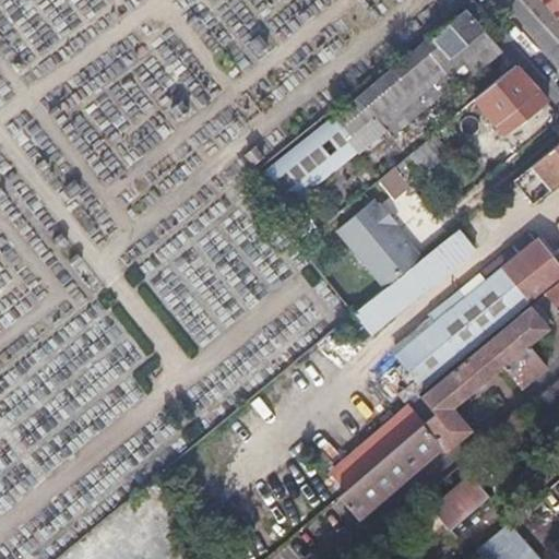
[(351,130),(363,121),(375,113),(391,132),(455,81),(459,85),(503,49),(486,30),(466,8),(335,113),(351,130)]
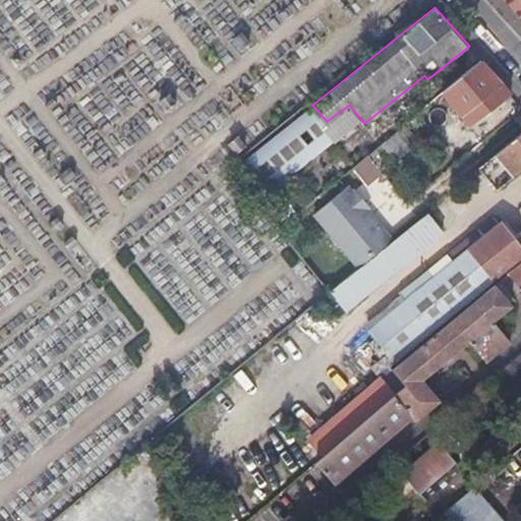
[(444,89),(464,114),(471,123),(511,93),(498,77),(480,59),(444,89)]
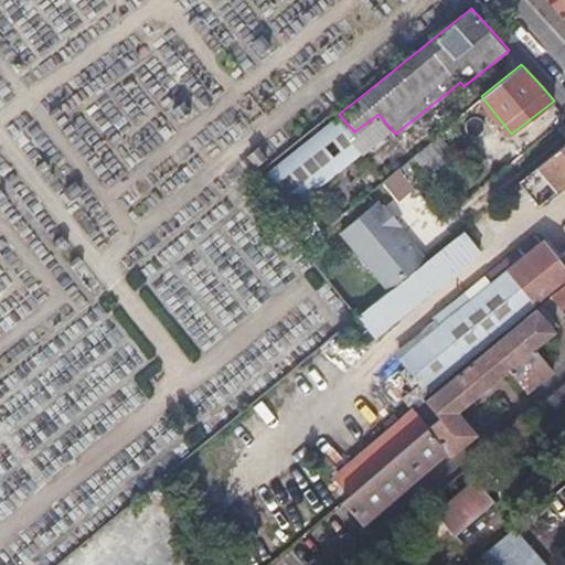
[(439,131),(397,166),(412,183),(454,149),(439,131)]
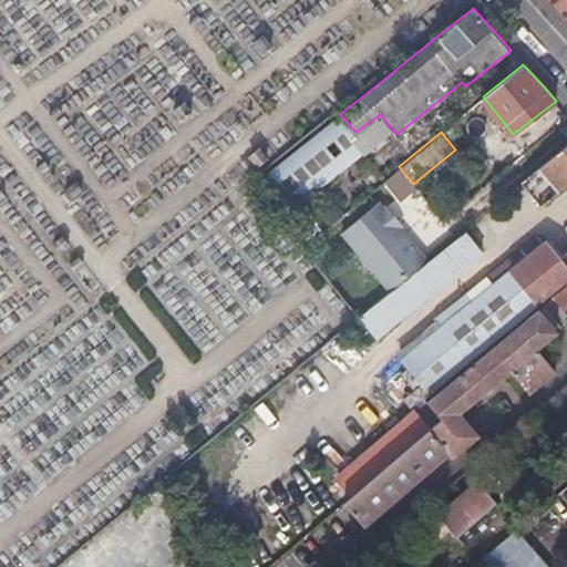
[(566,142),(544,162),(505,194),(511,200),(526,188),(539,204),(566,181),(566,142)]
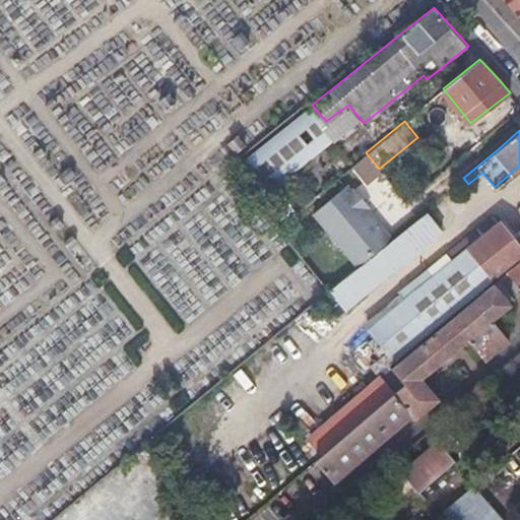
[(313,211),(358,264),(393,237),(374,214),(372,216),(364,207),(369,203),(354,187),(351,190),(346,184),(313,211)]
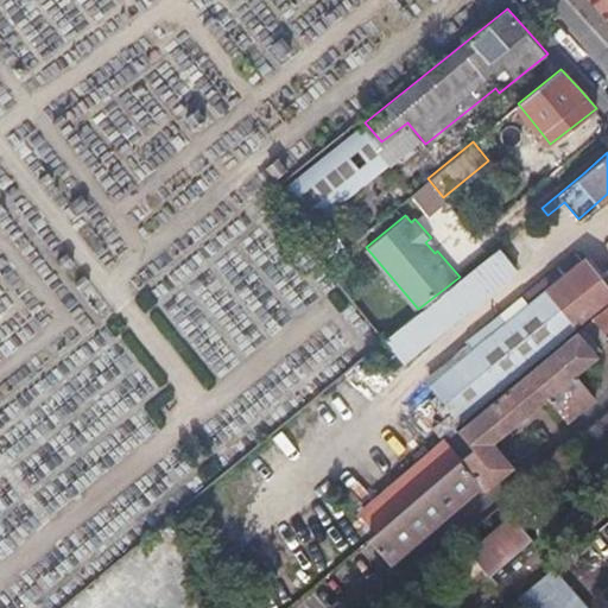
[(607,264),(597,274),(576,248),(521,295),(527,302),(470,349),(430,382),(461,420),(607,297),(607,264)]
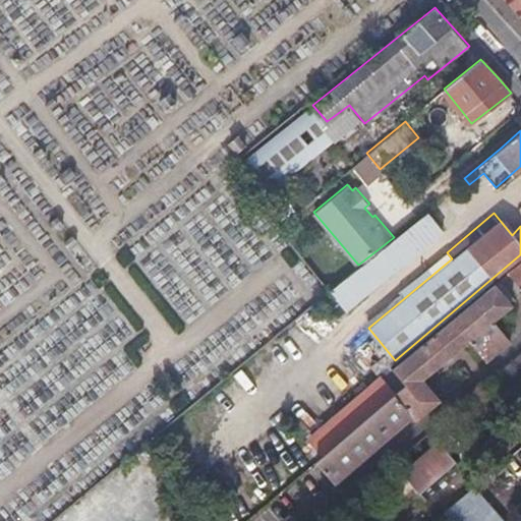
[(397,293),(403,299),(452,258),(447,252),(397,293)]
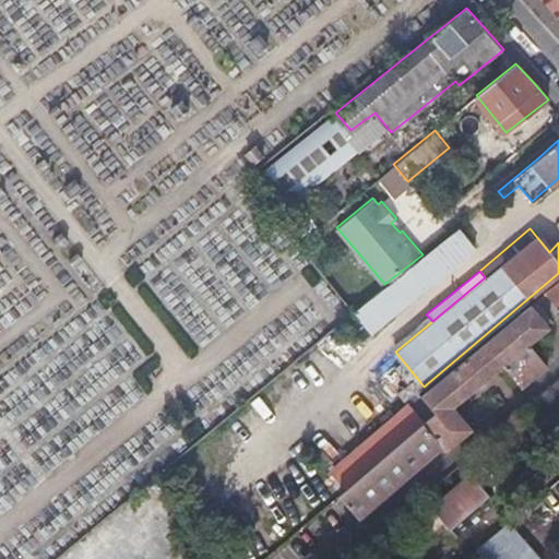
[(558,306),(558,281),(547,292),(558,306)]
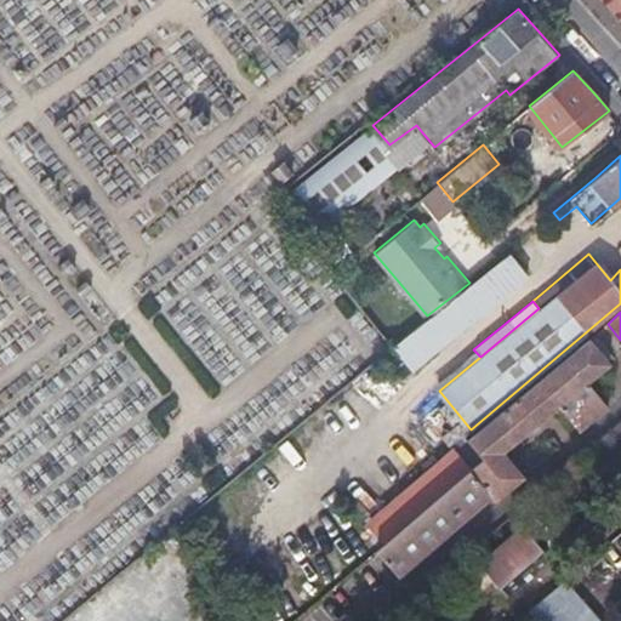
[(605,368),(585,343),(579,348),(599,372),(605,368)]
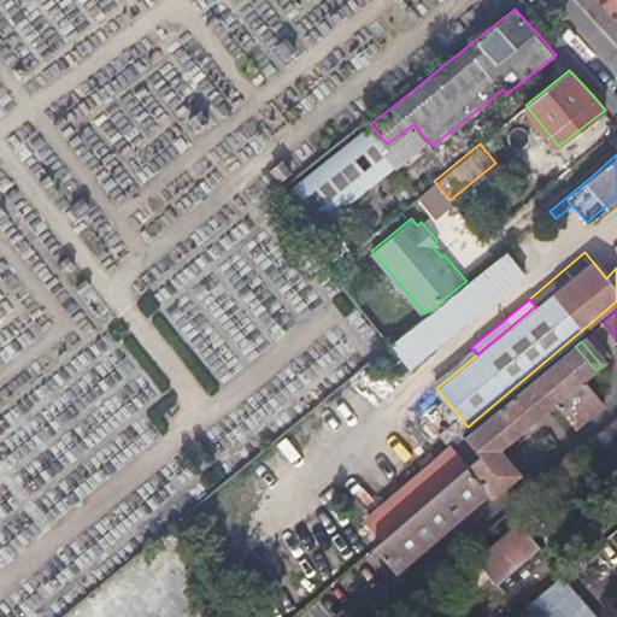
[(366,551),(360,557),(381,580),(477,500),(483,507),(511,483),(489,458),(542,415),(564,439),(594,413),(574,388),(595,370),(575,346),(466,436),(481,454),(468,466),(385,536),(366,551)]
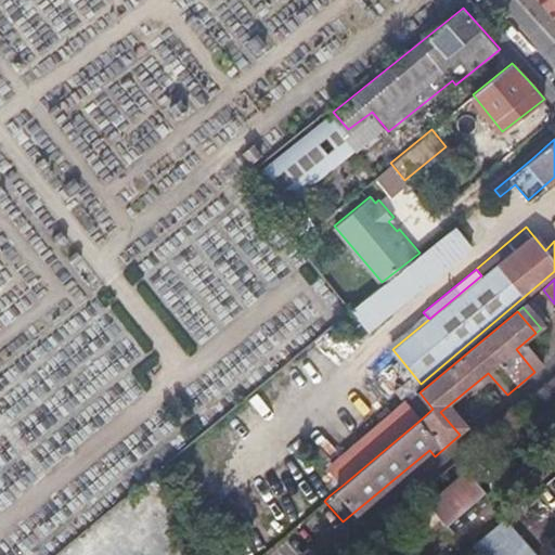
[(554,357),(533,375),(542,386),(554,375),(554,357)]
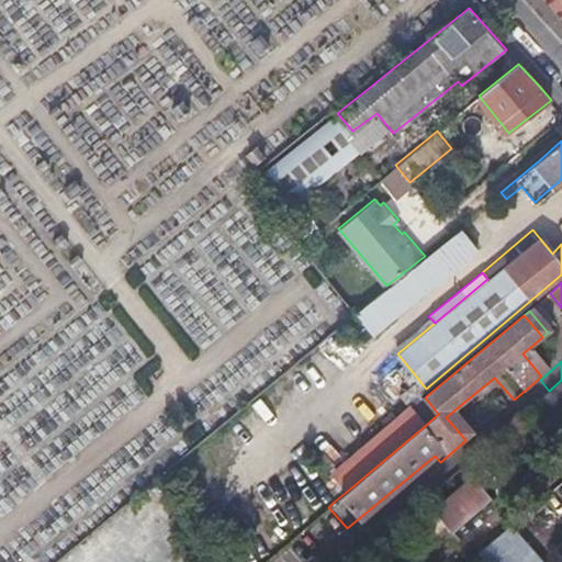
[(420,393),(407,404),(412,408),(426,425),(438,414),(425,397),(420,393)]
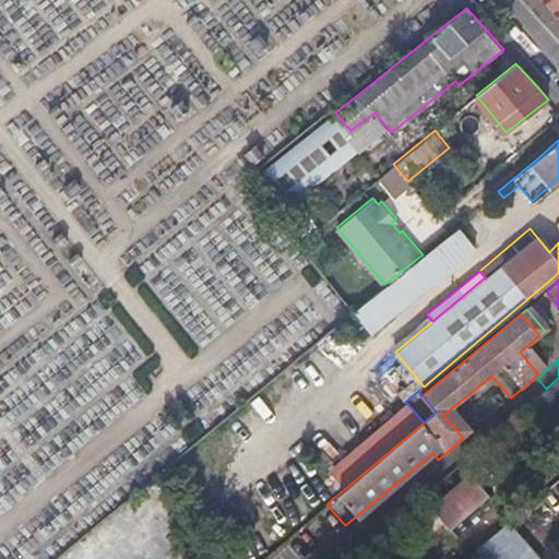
[(334,470),(348,486),(424,423),(409,406),(334,470)]
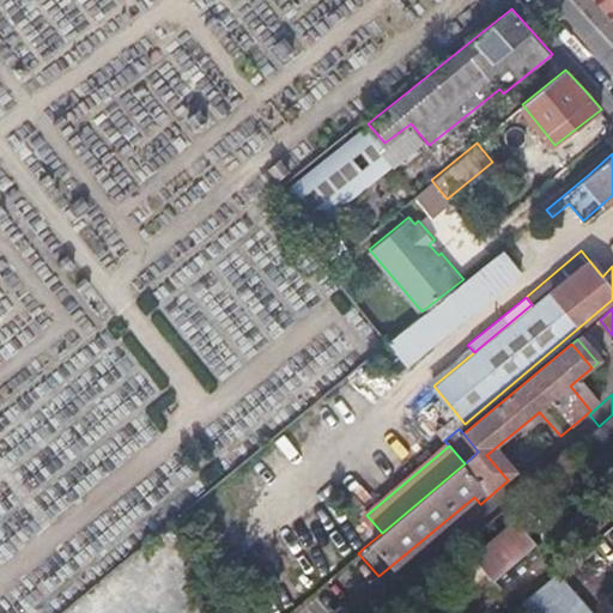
[(529,487),(536,496),(544,504),(558,492),(544,475),(529,487)]
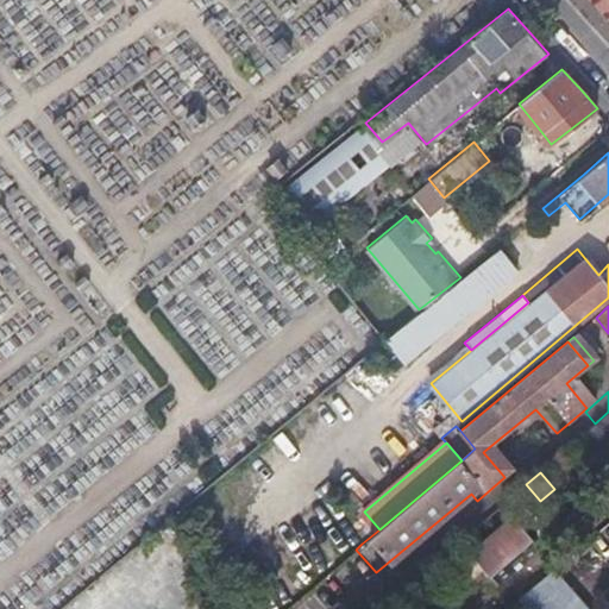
[(380,529),(364,512),(351,523),(358,533),(355,537),(362,544),(380,529)]
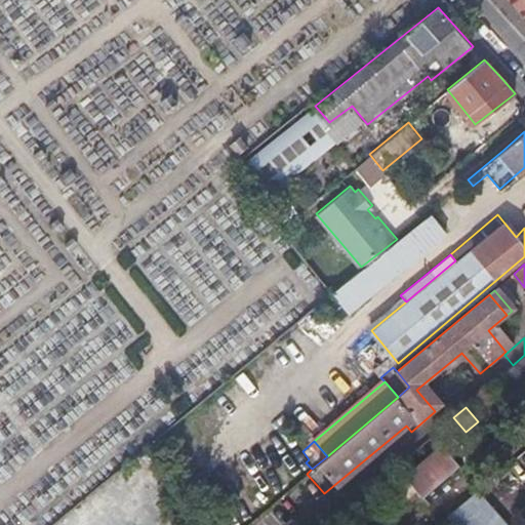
[(430,502),(449,487),(468,472),(444,443),(406,473),(430,502)]
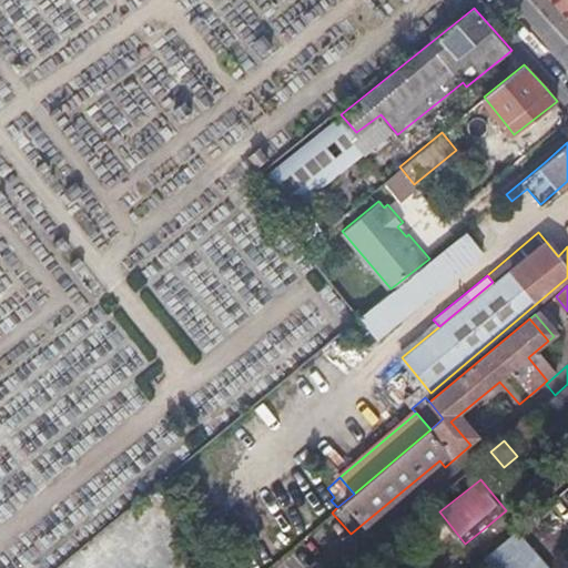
[(330,515),(332,513),(337,507),(331,500),(324,507),(330,515)]
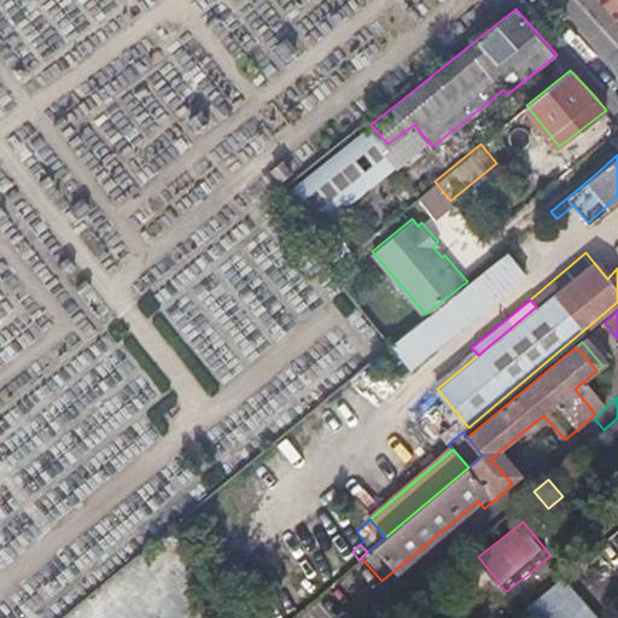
[(596,617),(560,577),(525,606),(535,617),(596,617)]
